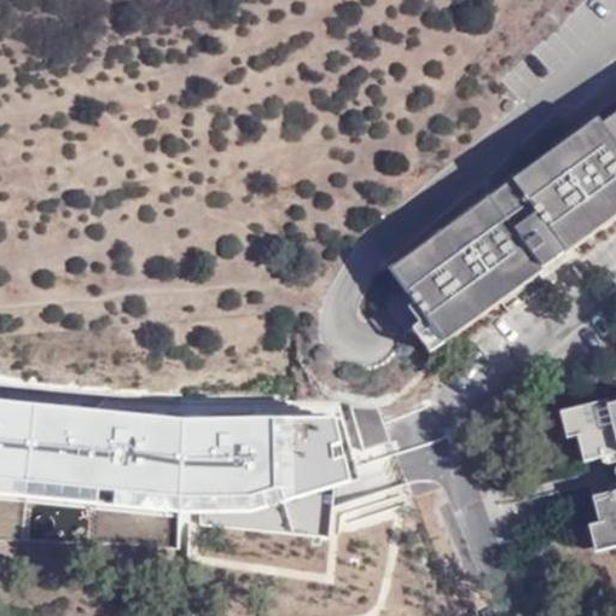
[(615,112),(602,122),(597,116),(389,266),(416,302),(442,340),(615,214),(615,112)]
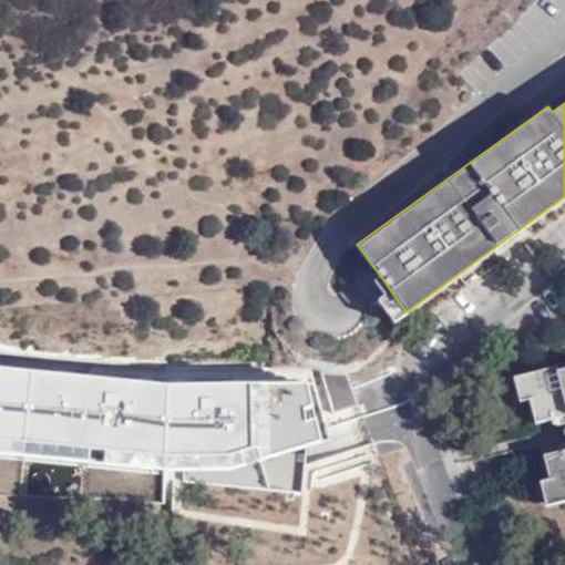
[(406,311),(381,277),(375,281),(383,294),(377,298),(391,321),(406,311)]
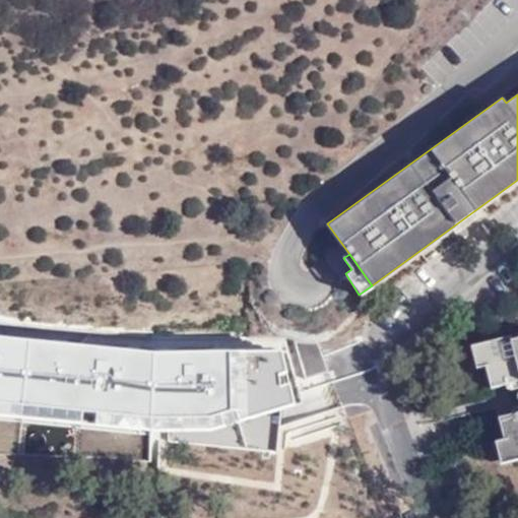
[(287,391),(276,348),(148,349),(0,337),(0,396),(143,412),(205,412),(287,391)]
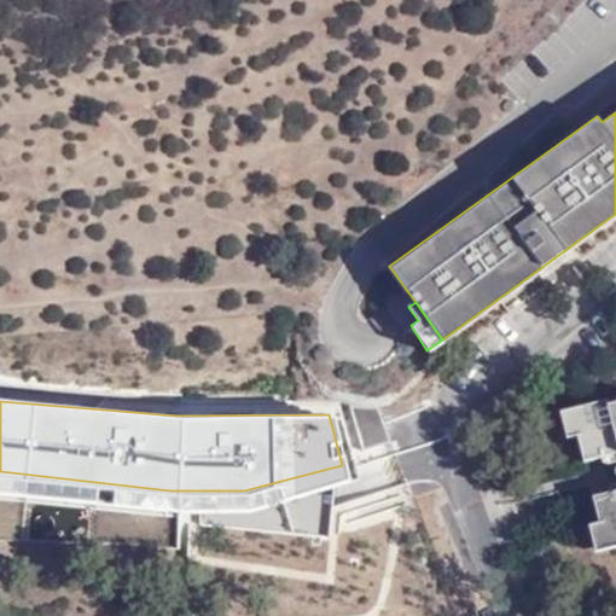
[(573,437),(575,452),(615,442),(615,405),(600,408),(598,405),(567,412),(573,437)]
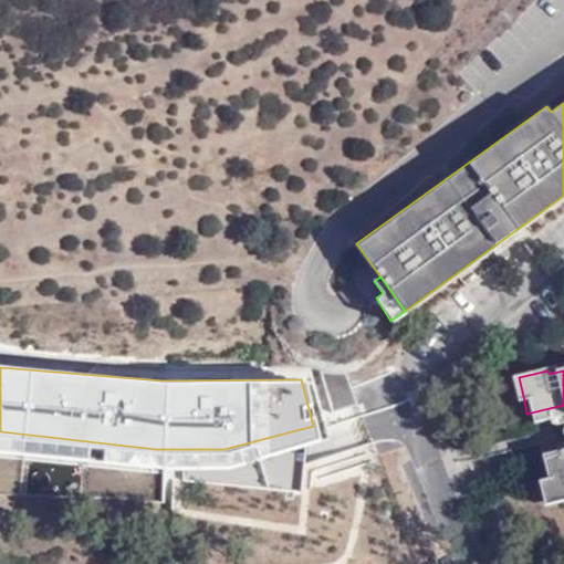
[(513,403),(524,400),(519,377),(508,379),(513,403)]
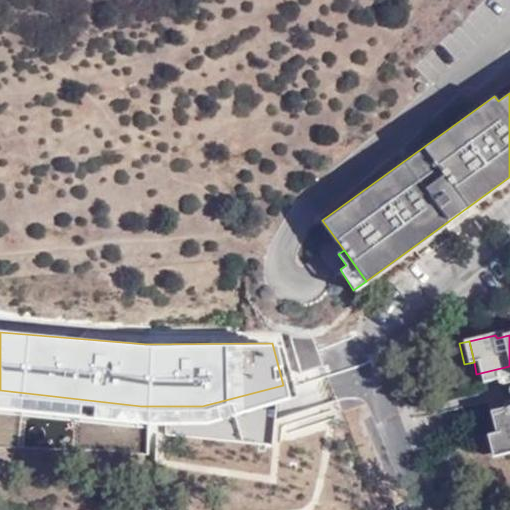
[(509,366),(476,374),(478,383),(509,376),(509,366)]
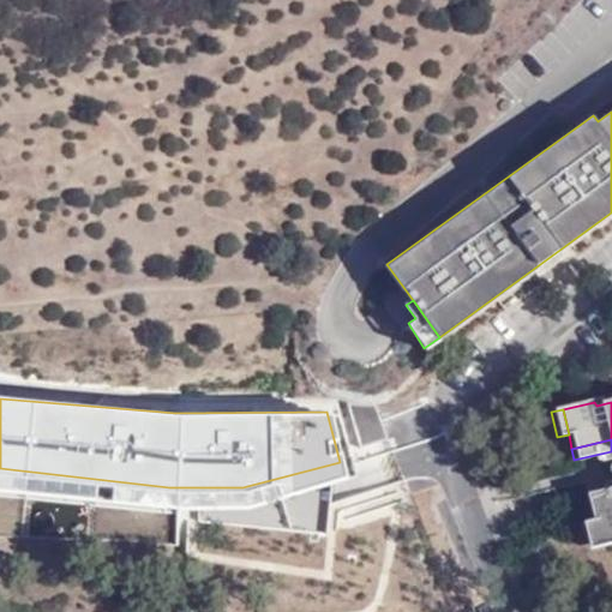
[(0,486),(166,504),(245,507),(346,478),(340,462),(243,487),(169,487),(0,468),(0,486)]
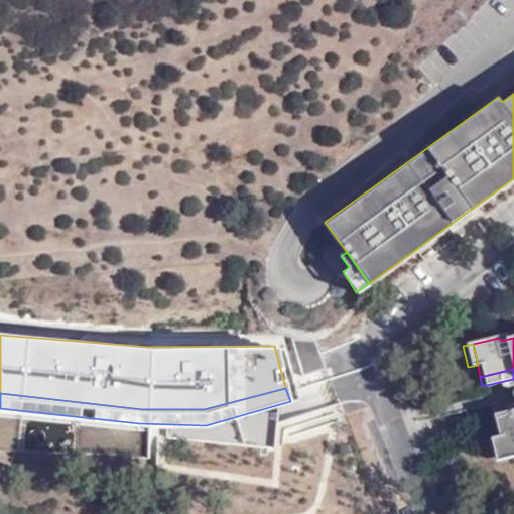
[(513,411),(491,417),(494,440),(499,461),(513,458),(513,411)]
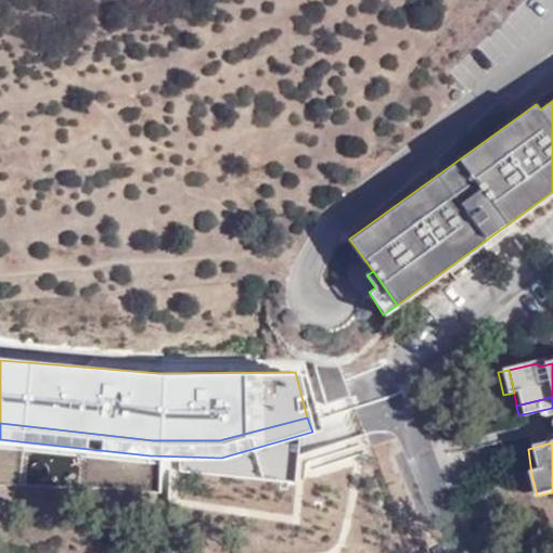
[(537,496),(531,474),(523,475),(526,498),(537,496)]
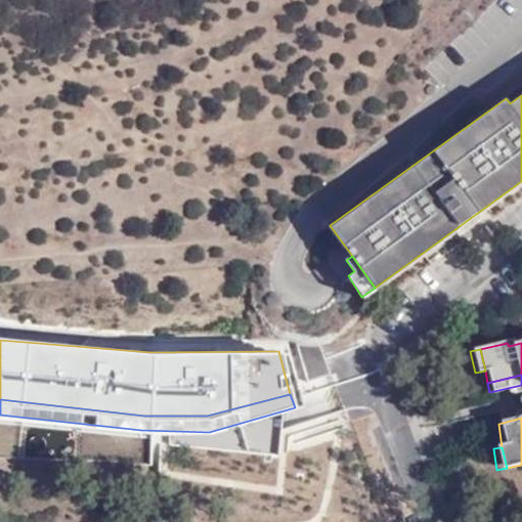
[(228,496),(248,499),(246,513),(280,519),(287,484),(232,475),(228,496)]
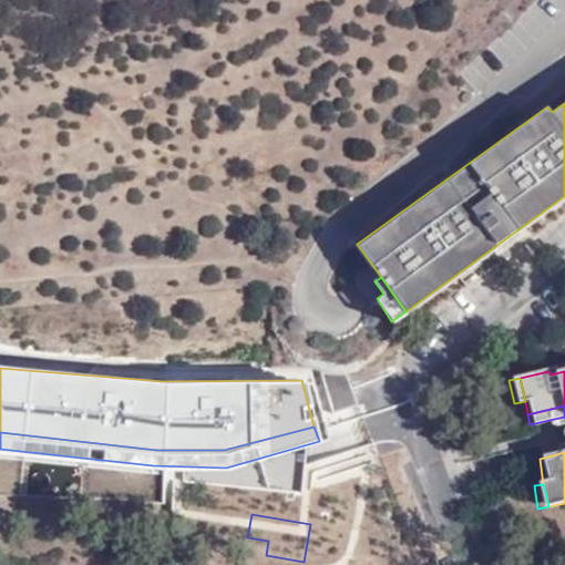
All buildings are outlined.
